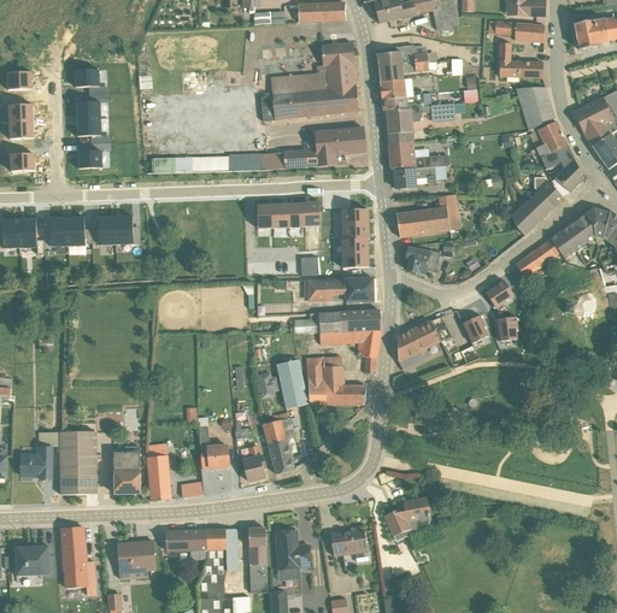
[(436,30),(458,29),(457,13),(454,3),(458,1),(458,0),(378,0),(374,1),(378,23),(403,17),(403,19),(419,15),(419,13),(433,11),(436,30)]
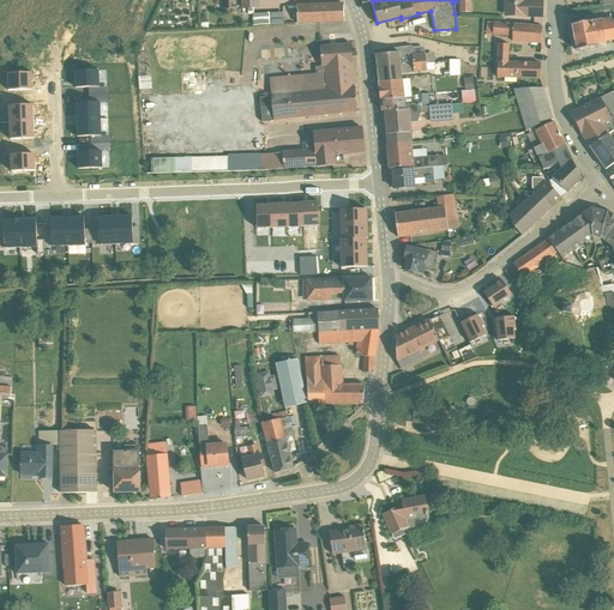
[(459,0),(459,11),(470,11),(470,0),(459,0)]
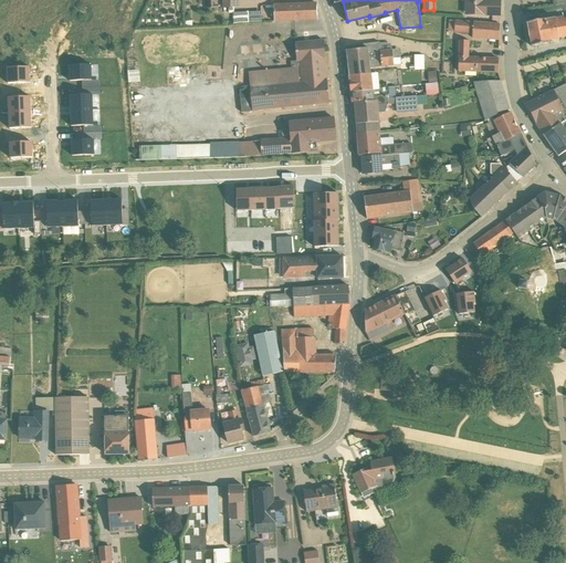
[(464,0),(464,13),(499,14),(500,0),(464,0)]
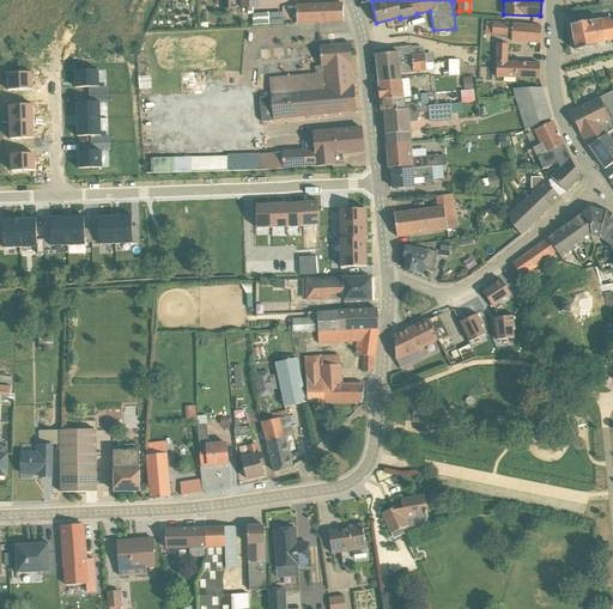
[(343,2),(296,5),(297,22),(343,19),(343,2)]
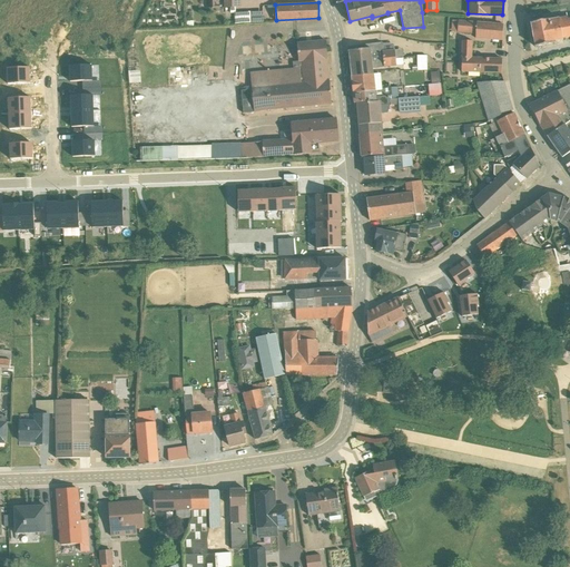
[(251,21),(262,21),(262,11),(251,11),(249,10),(235,11),(235,6),(229,6),(229,11),(234,11),(234,22),(251,22),(251,21)]
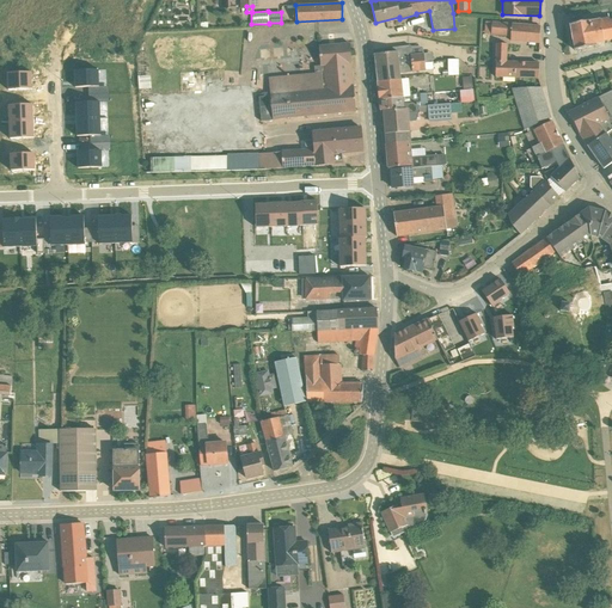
[(609,16),(569,23),(574,49),(604,43),(604,40),(611,37),(611,18),(609,19),(609,16)]
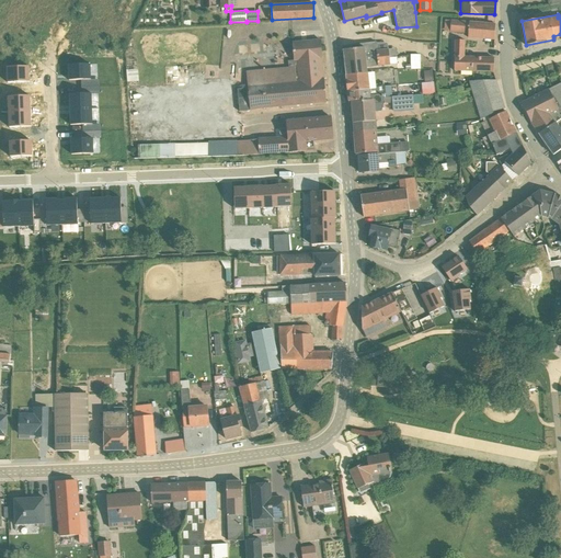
[(450,19),(450,31),(468,32),(467,36),(494,38),(494,23),(450,19)]
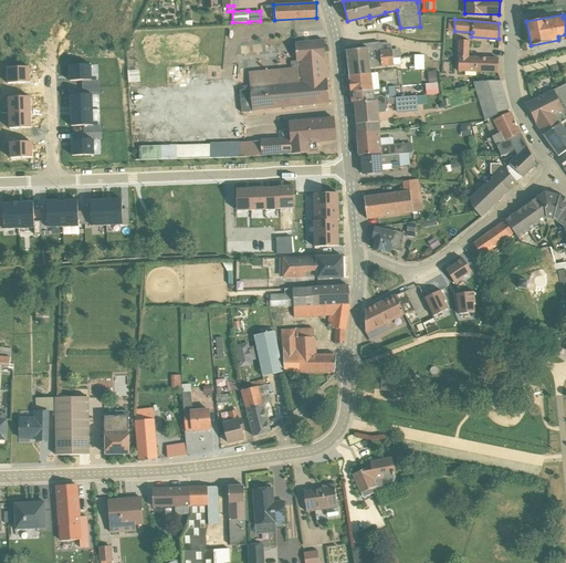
[(270,108),(328,102),(323,39),(294,41),(296,66),(248,71),(250,86),(239,87),(241,110),(270,108)]
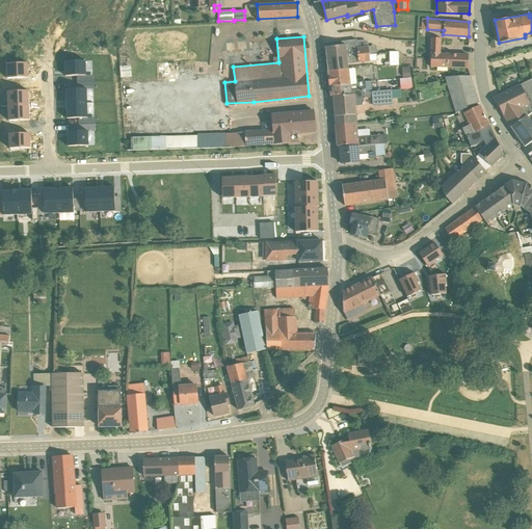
[(441,37),(430,36),(430,65),(468,67),(468,54),(440,52),(441,37)]
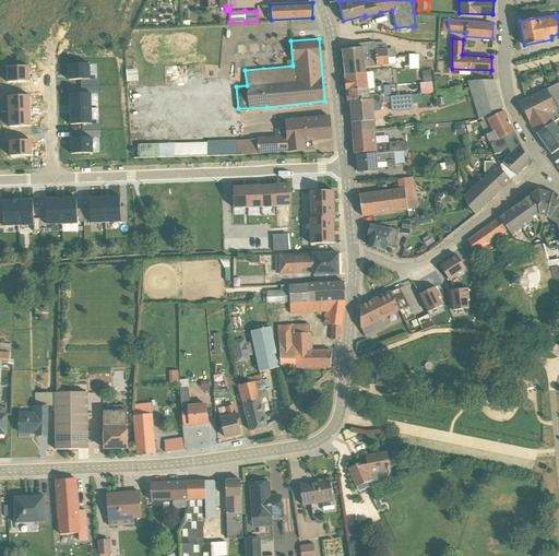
[(365,66),(395,62),(394,47),(390,47),(389,48),(387,48),(385,43),(384,42),(375,42),(373,40),(357,43),(357,46),(342,48),(345,73),(366,71),(365,66)]
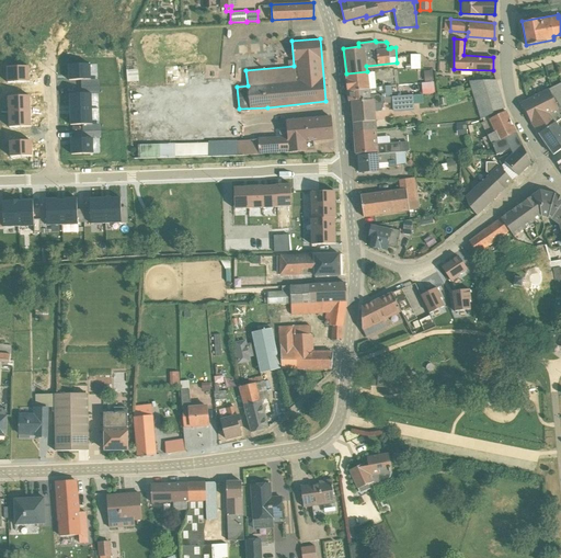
[(139,82),(138,46),(126,46),(128,82),(139,82)]
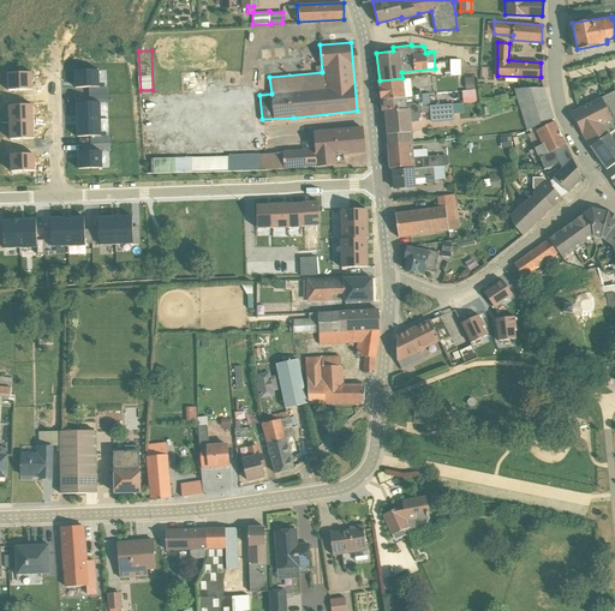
[(460,59),(449,59),(451,73),(460,73),(460,59)]
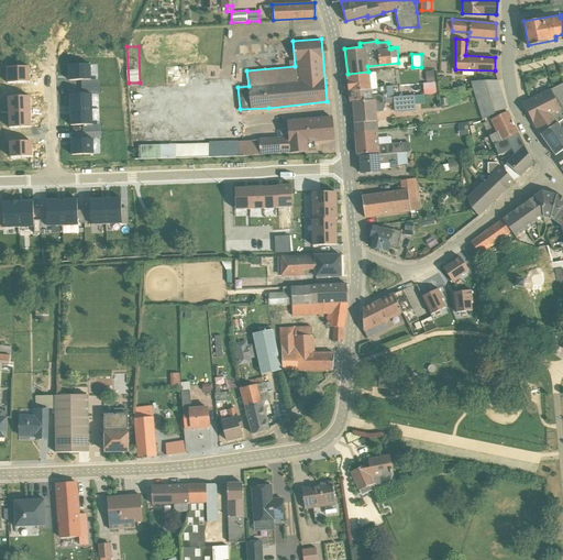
[(90,62),(68,63),(68,78),(90,77),(90,62)]
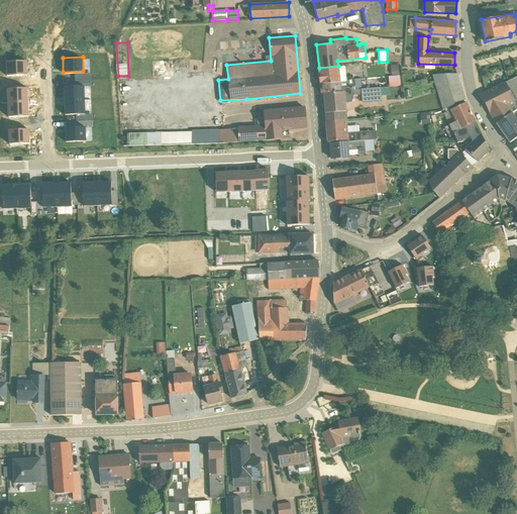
[(26,59),(6,60),(6,74),(26,73),(26,59)]
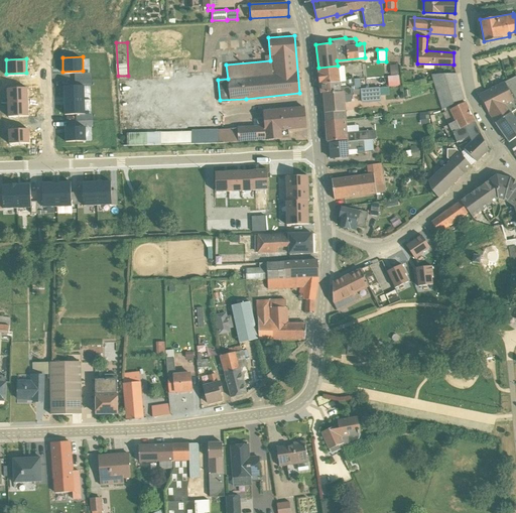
[(396,63),(389,65),(390,74),(397,74),(398,74),(396,63)]
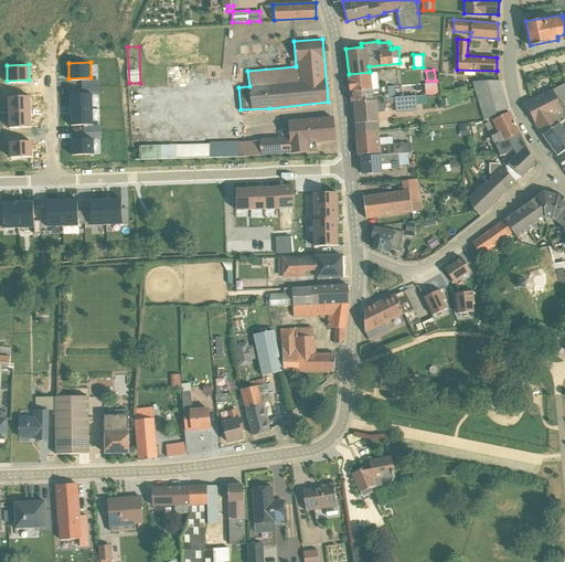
[(379,88),(376,72),(349,74),(350,91),(379,88)]
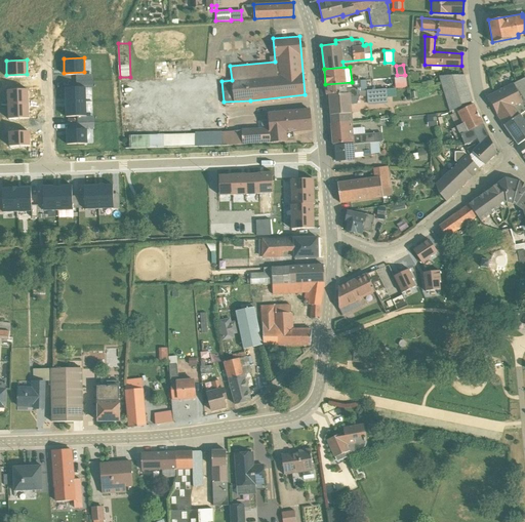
[(463,74),(438,75),(449,110),(472,99),(463,74)]
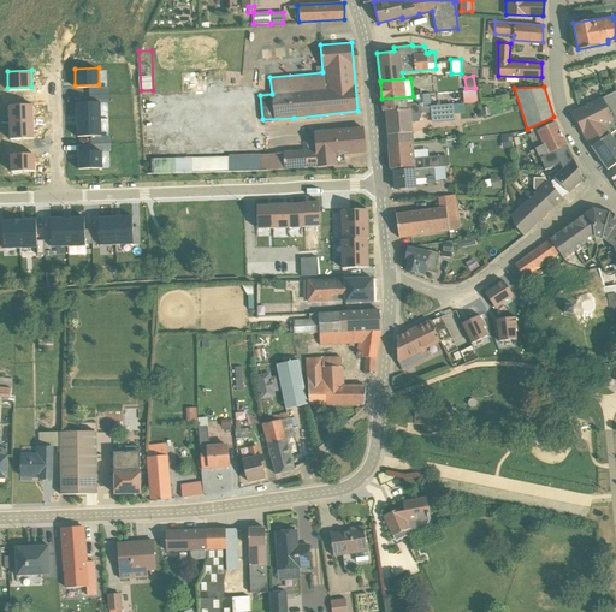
[(615,88),(572,111),(579,125),(580,124),(584,130),(581,131),(591,144),(609,132),(615,128),(615,88)]
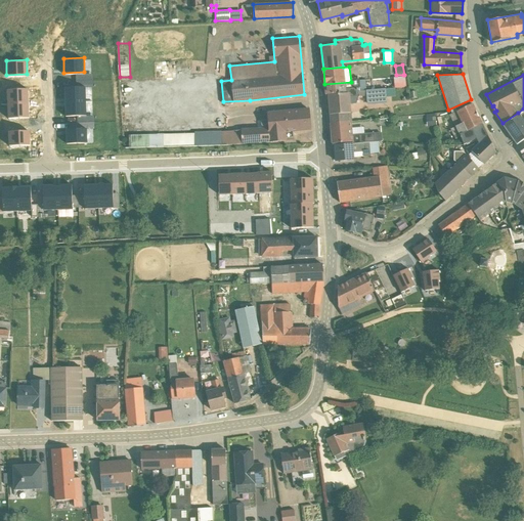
[(404,76),(393,76),(394,87),(405,86),(404,76)]
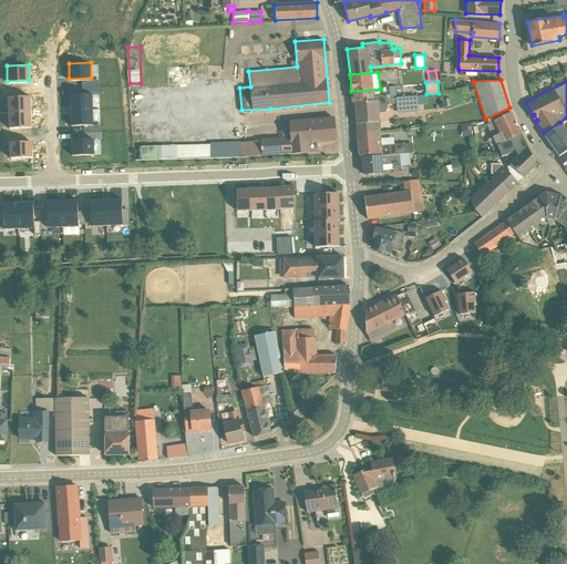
[(389,93),(388,83),(379,84),(380,89),(351,91),(352,102),(356,101),(374,100),(373,94),(388,93),(389,93)]
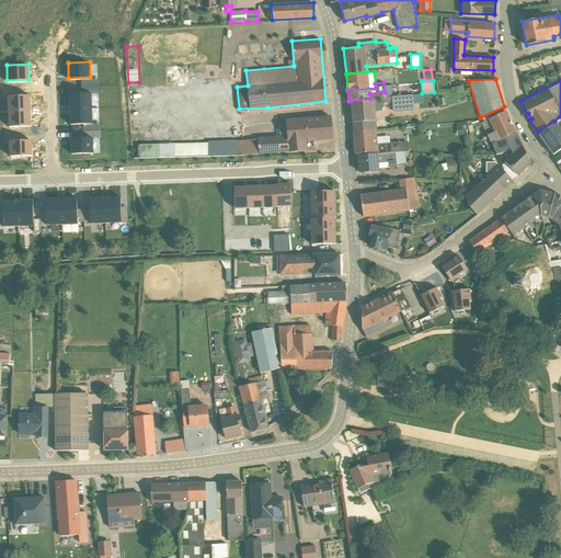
[(91,106),(91,91),(69,92),(69,107),(91,106)]
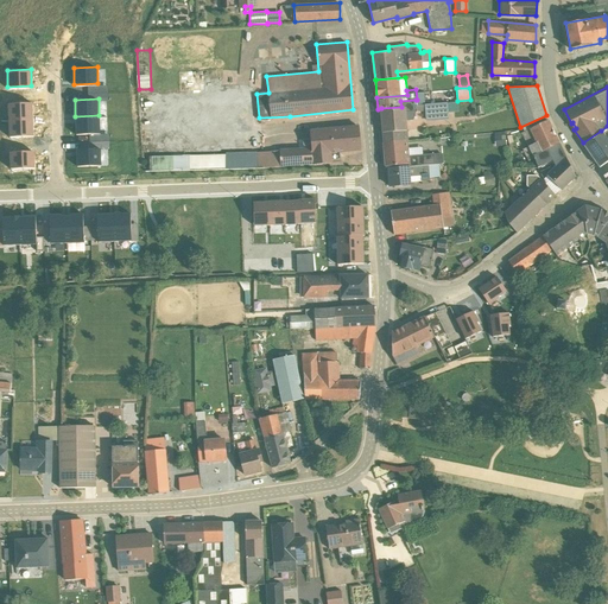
[(412,119),(416,110),(424,109),(425,119),(448,118),(448,112),(458,110),(457,101),(416,105),(416,100),(400,101),(401,107),(381,108),(384,141),(407,139),(406,120),(412,119)]
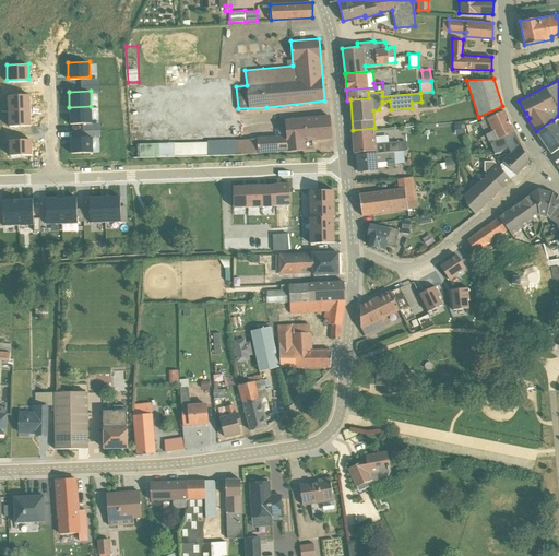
[(30,93),(8,94),(8,109),(30,108),(30,93)]
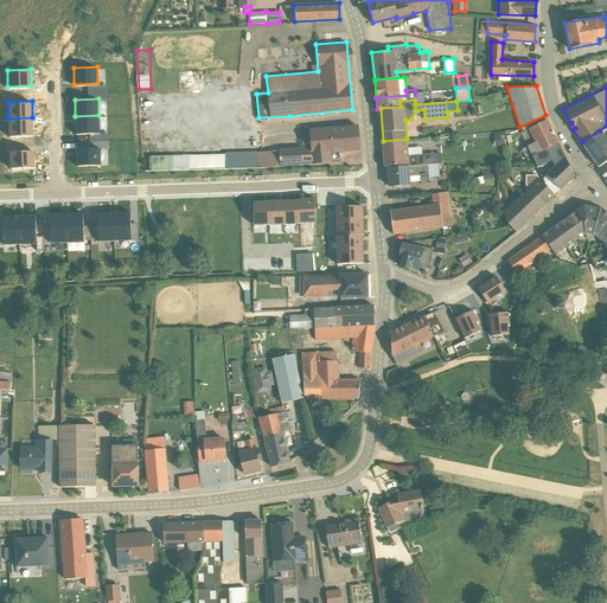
[(98,115),(75,116),(76,133),(100,132),(98,115)]
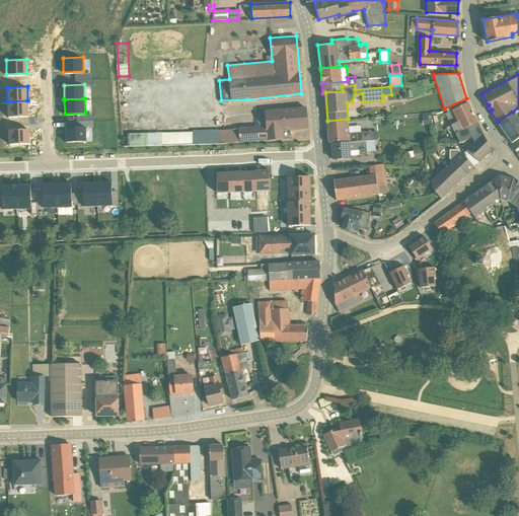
[(27,100),(7,101),(8,116),(28,115),(27,100)]
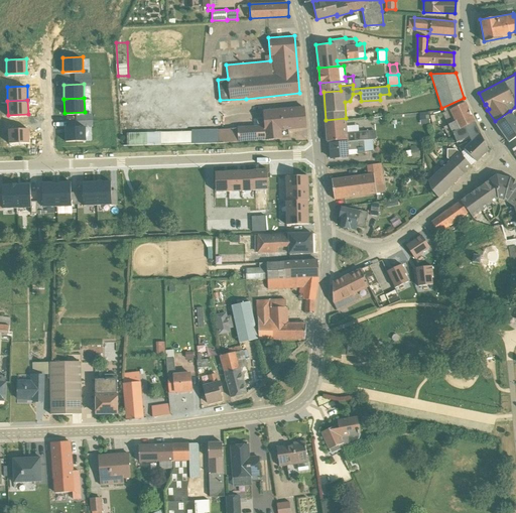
[(474,121),(465,101),(442,112),(447,123),(442,126),(447,135),(447,136),(453,134),(452,131),(474,121)]
